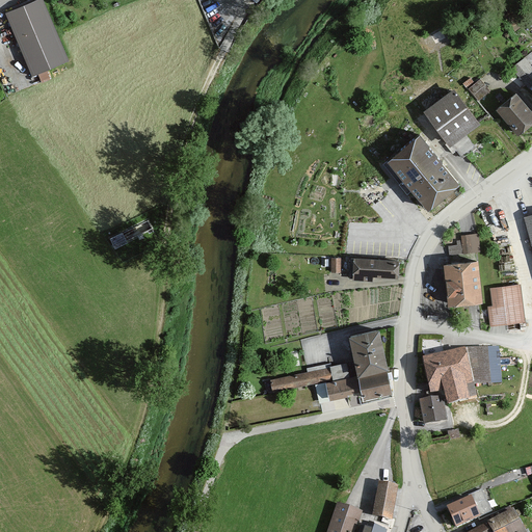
[(67,60),(41,0),(35,0),(4,14),(30,76),(67,60)]
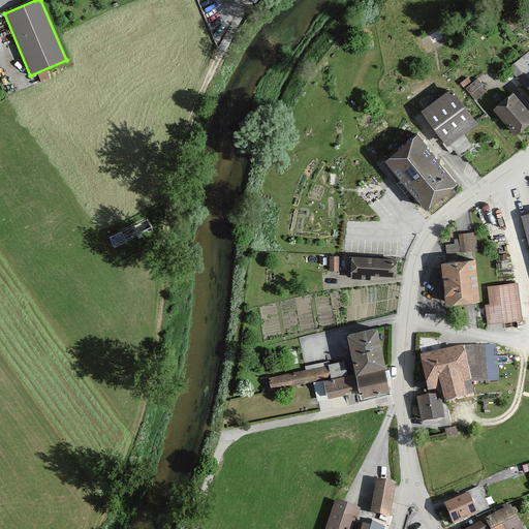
[(519,76),(528,70),(528,65),(524,57),(511,64),(519,76)]
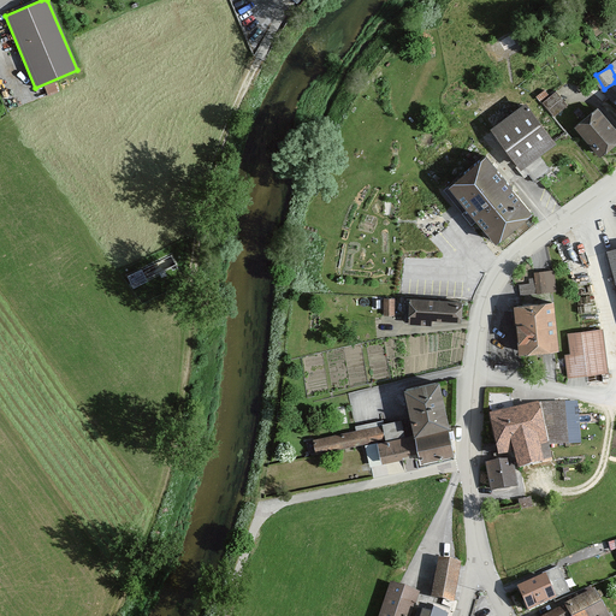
[(555,114),(570,104),(560,88),(544,100),(555,114)]
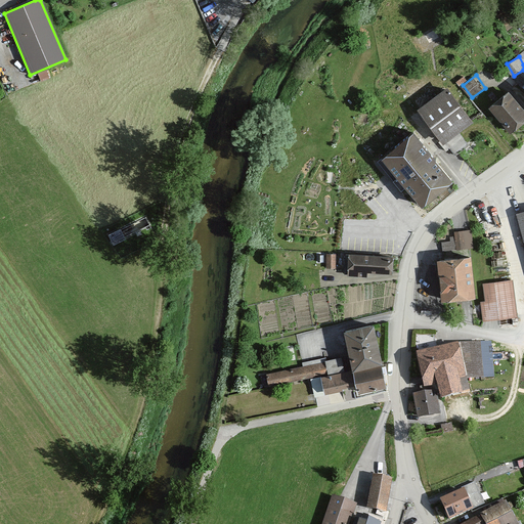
[(471,122),(445,87),(416,108),(441,143),(471,122)]
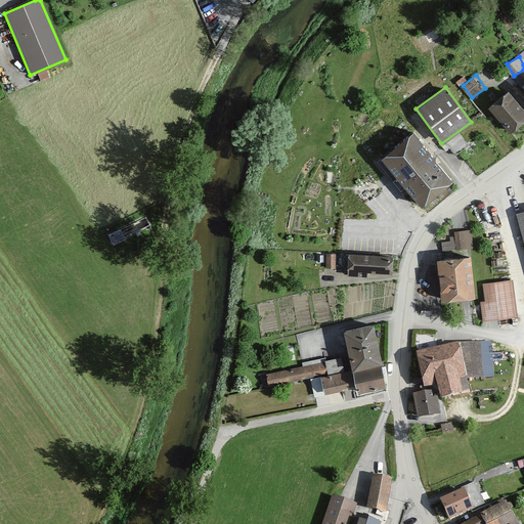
[(523,113),(507,92),(488,107),(509,133),(523,120),(523,113)]
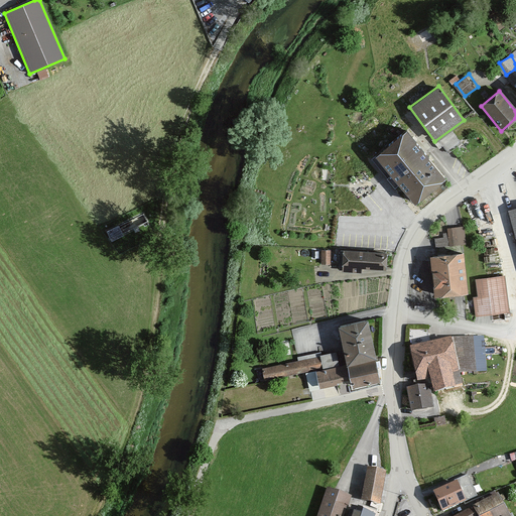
[(446,176),(406,128),(375,154),(414,203),(446,176)]
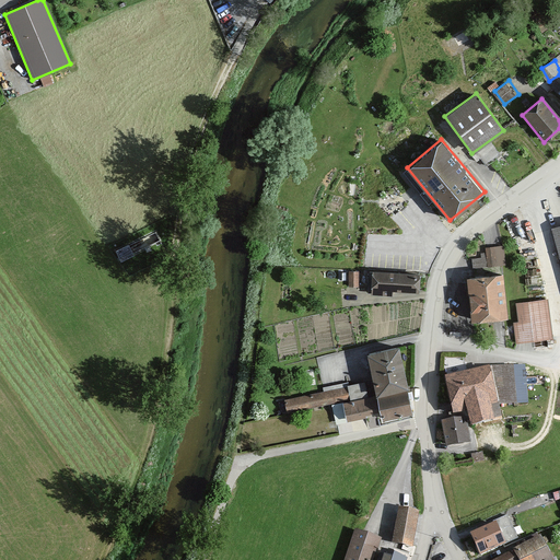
[(559,225),(550,229),(559,263),(559,225)]
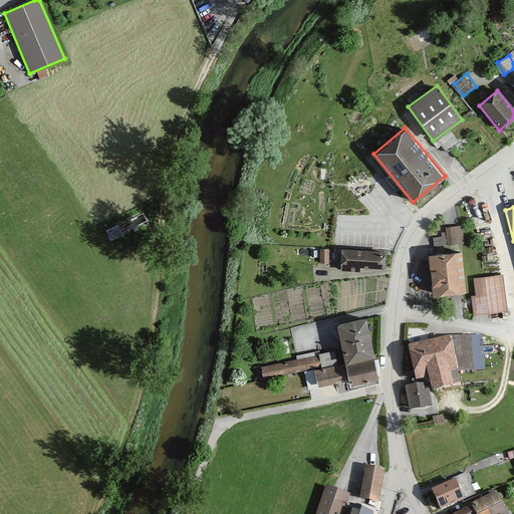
[(434,235),(435,243),(465,242),(464,224),(444,225),(445,235),(434,235)]
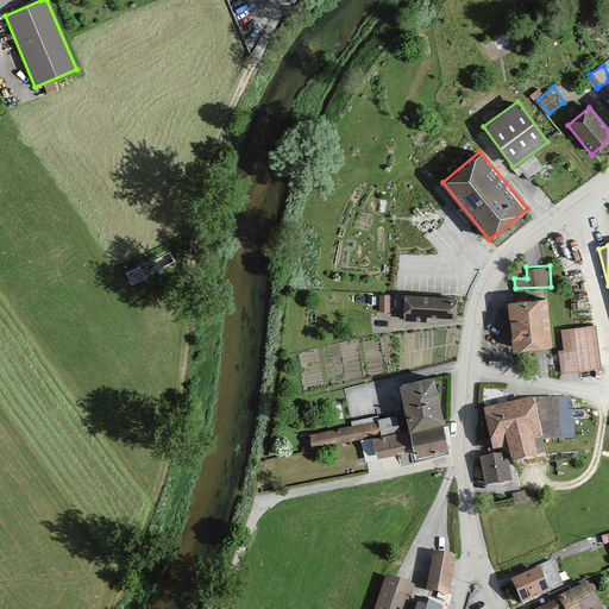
[(393,294),(378,294),(377,312),(390,312),(393,294)]
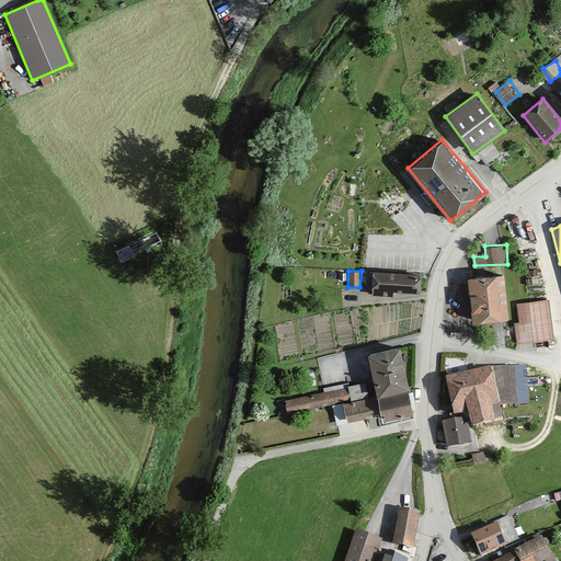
[(419,274),(370,272),(369,294),(392,296),(392,293),(419,294),(419,274)]
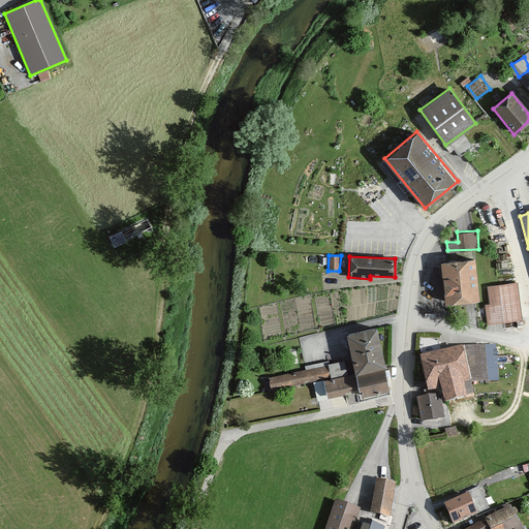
[(477,300),(472,256),(439,260),(444,304),(477,300)]
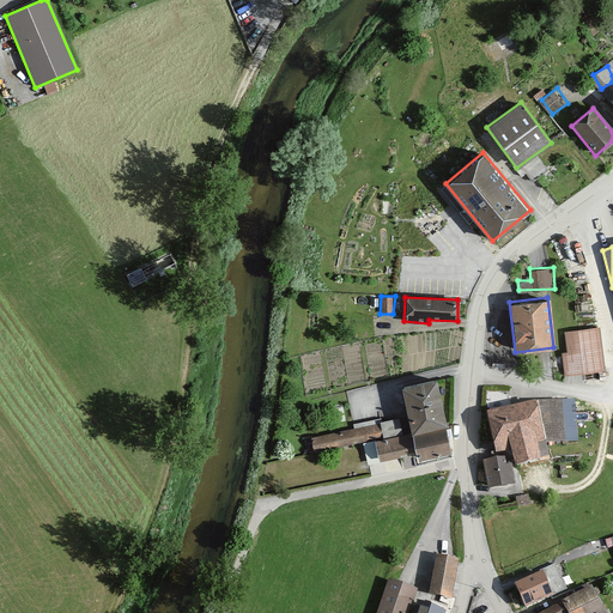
[(605,369),(599,327),(565,331),(568,352),(563,352),(565,375),(605,369)]
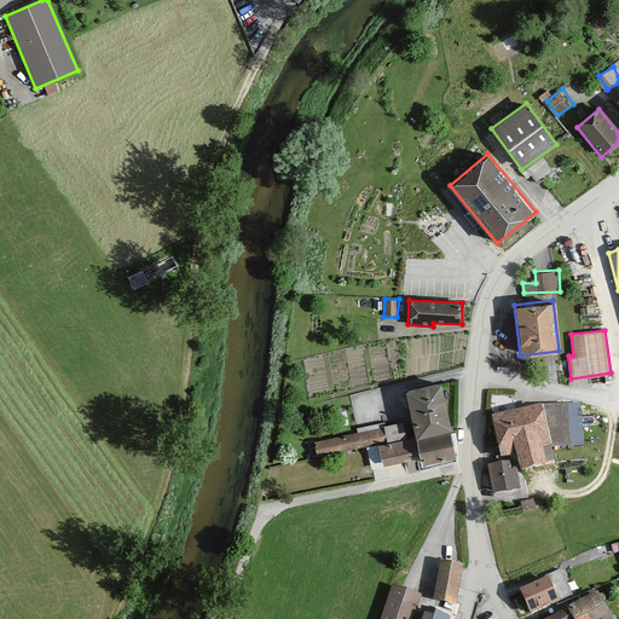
[(443,381),(400,389),(406,417),(357,428),(358,434),(313,444),(316,455),(380,441),(383,462),(416,455),(418,466),(458,458),(443,381)]
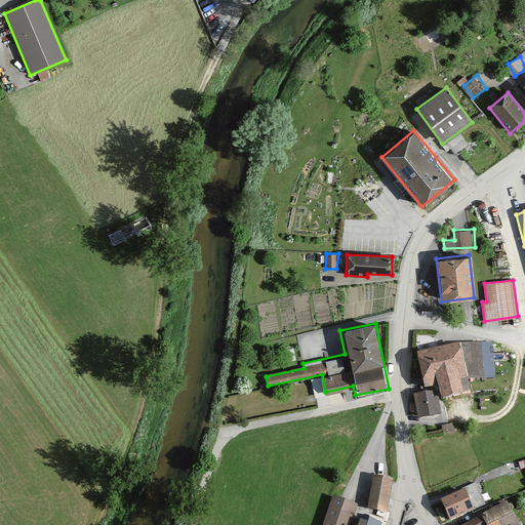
[(458,345),(415,356),(423,390),(436,387),(438,399),(471,393),(469,380),(484,378),(495,378),(492,344),(458,345)]
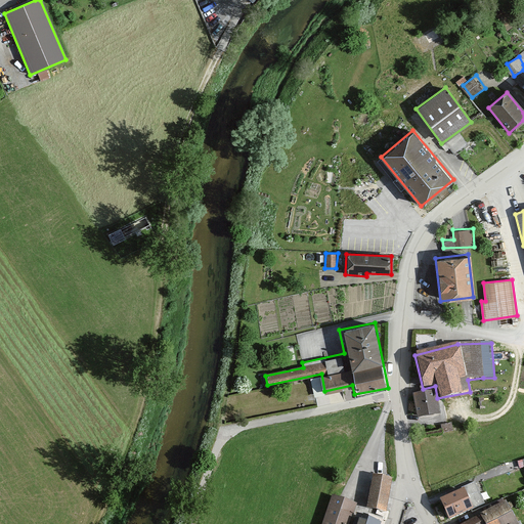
[(435,390),(412,395),(418,417),(440,411),(437,398),(435,390)]
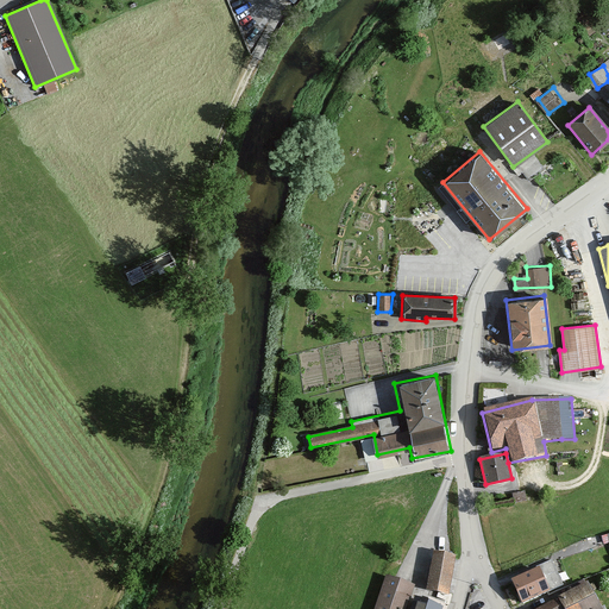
[(457,556),(433,552),(426,592),(449,596),(457,556)]
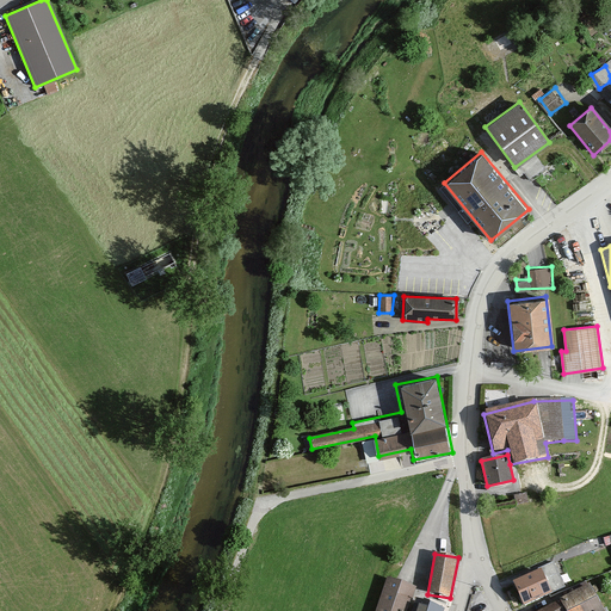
[(542,568),(513,581),(523,604),(553,591),(542,568)]
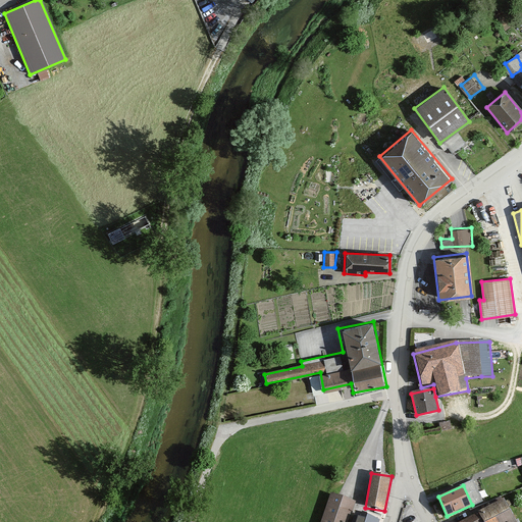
[(356,502),(331,493),(321,521),(378,521),(379,521),(353,513),(356,502)]
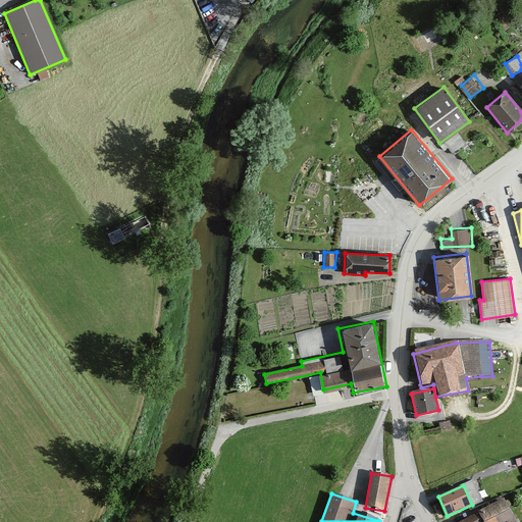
[(517,521),(504,499),(460,521),(517,521)]
